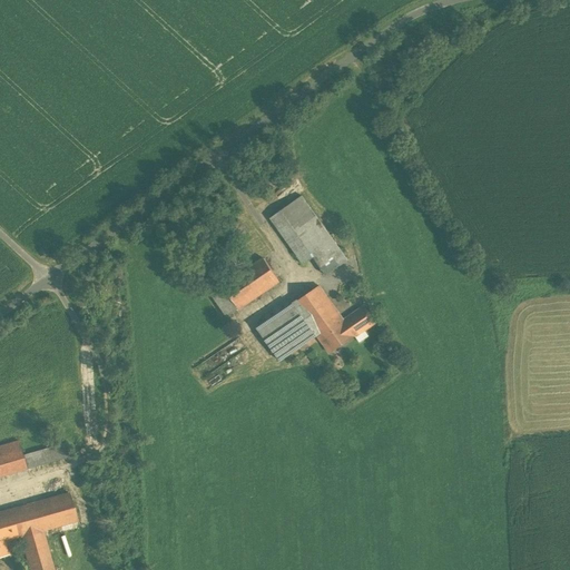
[(347,259),(302,196),(271,218),(304,265),(313,257),(326,275),(347,259)]
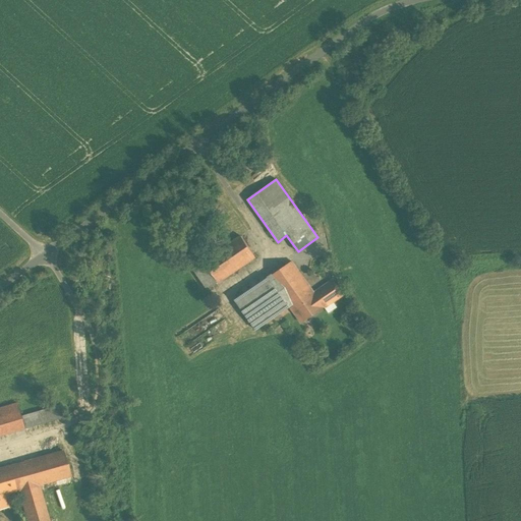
[(241,236),(195,267),(211,288),(255,256),(241,236)]
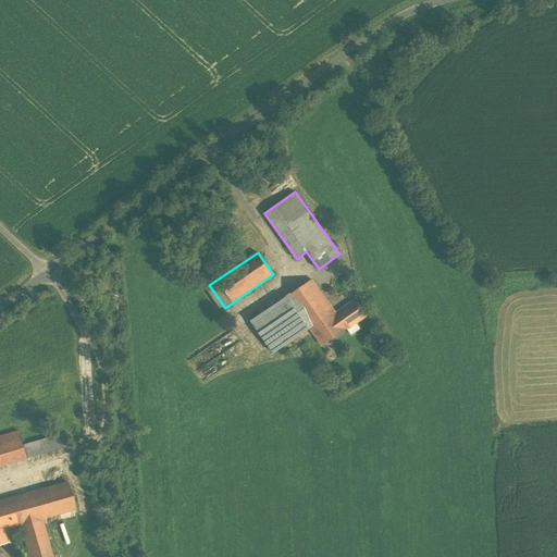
[(347,329),(336,313),(333,309),(312,280),(250,321),(273,351),(310,327),(323,345),(347,329)]
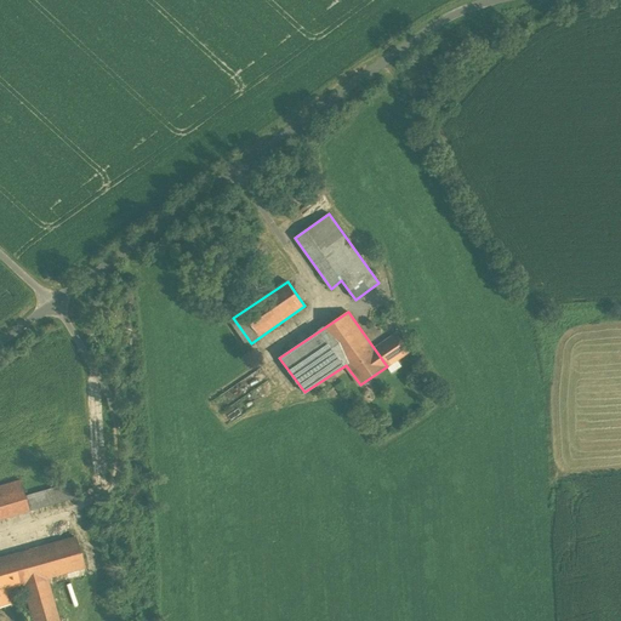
[(375,349),(387,366),(408,352),(397,335),(375,349)]
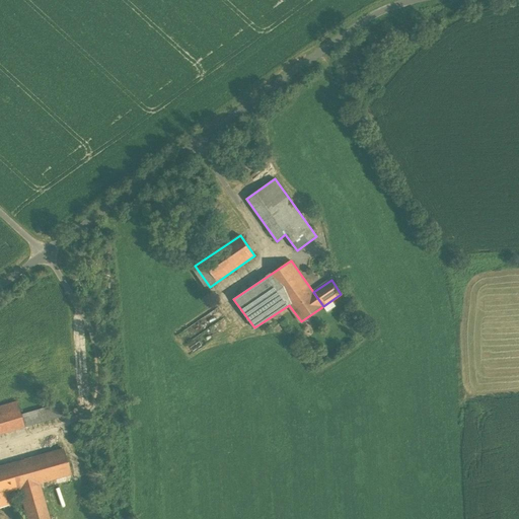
[(19,401),(0,406),(0,435),(65,417),(60,403),(24,416),(19,401)]
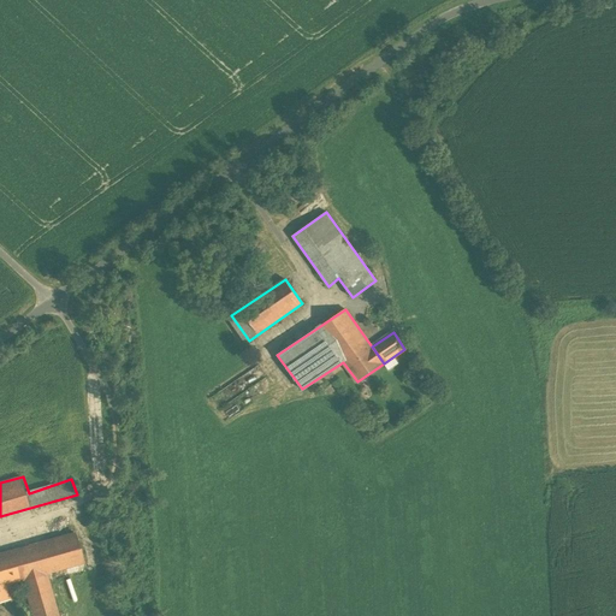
[(0,549),(0,572),(4,572),(6,586),(22,581),(31,615),(57,615),(46,575),(86,563),(76,528),(0,549)]
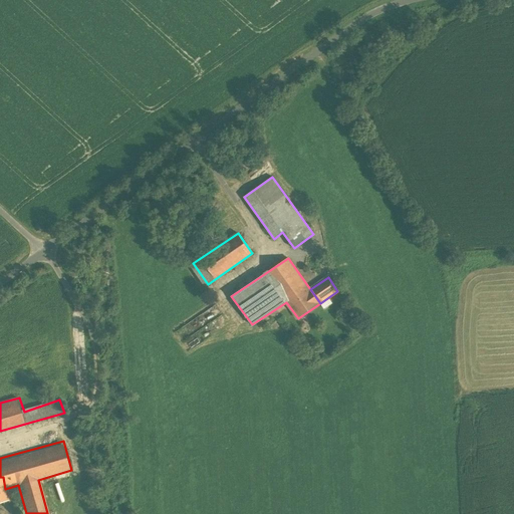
[(0,502),(9,500),(5,489),(3,477),(0,477),(0,502)]
